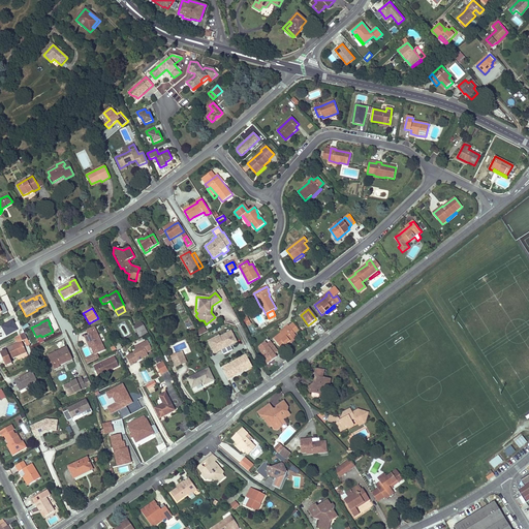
[(0,340),(19,330),(13,320),(1,327),(2,329),(0,329),(0,340)]
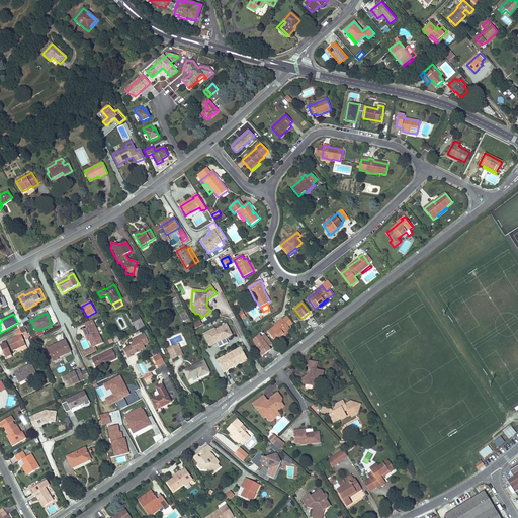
[(140,317),(132,322),(137,331),(144,327),(140,317)]
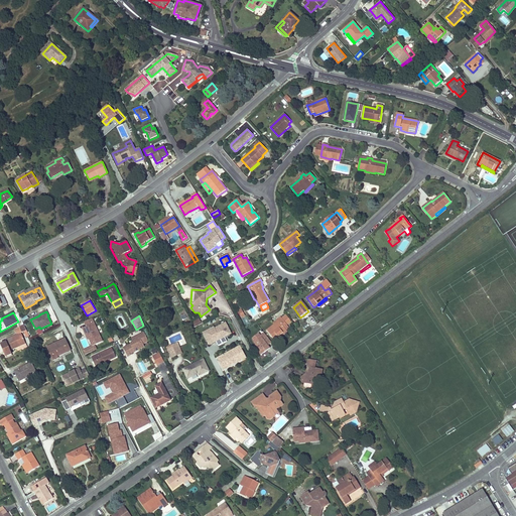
[(286,315),(282,318),(286,326),(290,323),(286,315)]
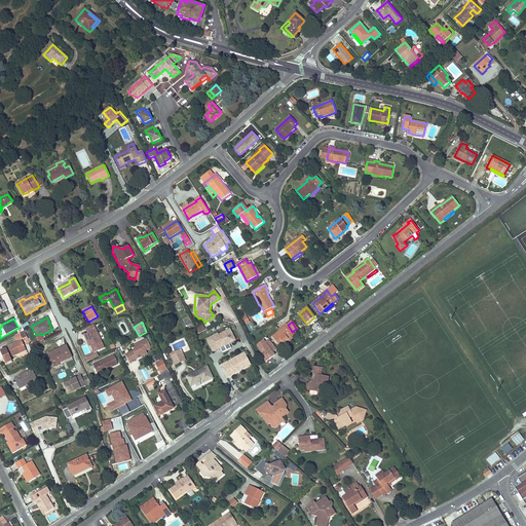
[(284,328),(279,331),(272,337),(279,346),(284,343),(292,337),(294,335),(292,332),(288,325),(287,324),(283,327),(284,328)]
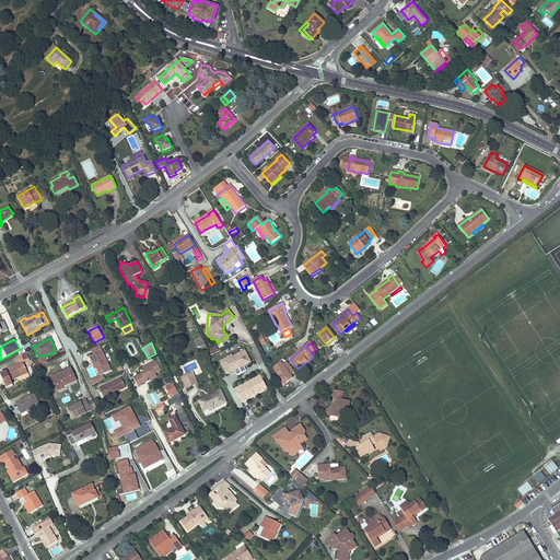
[(102,350),(100,346),(91,349),(93,354),(97,352),(102,350)]
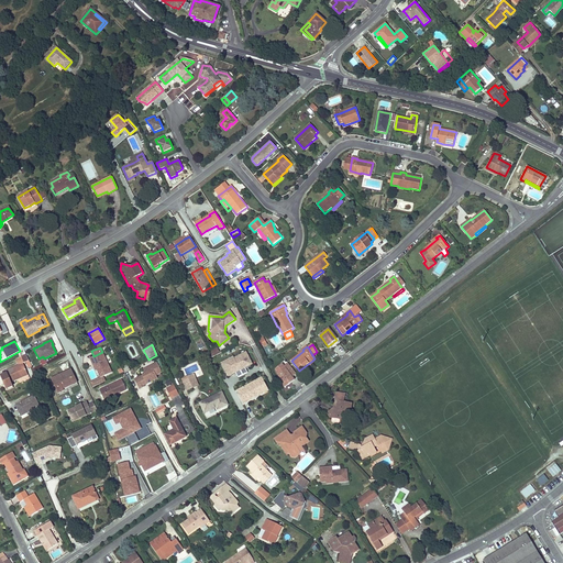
[(217,349),(209,353),(212,359),(220,354),(219,352),(217,349)]
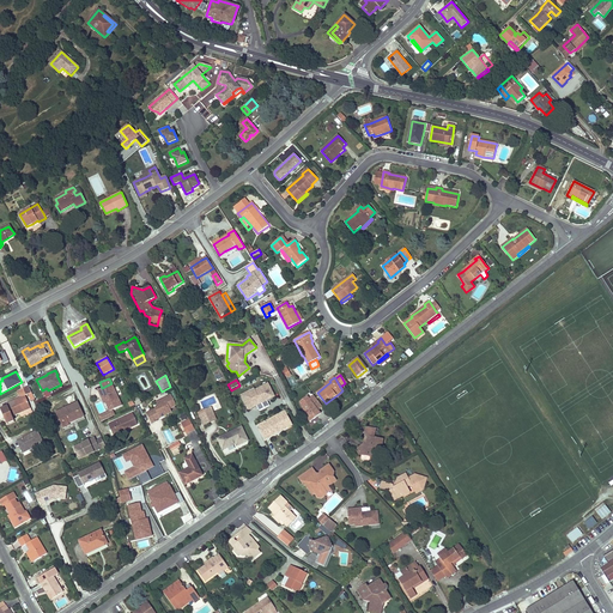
[(267,401),(275,398),(268,383),(255,389),(254,388),(241,394),(249,410),(256,406),(259,411),(269,406),(267,401)]
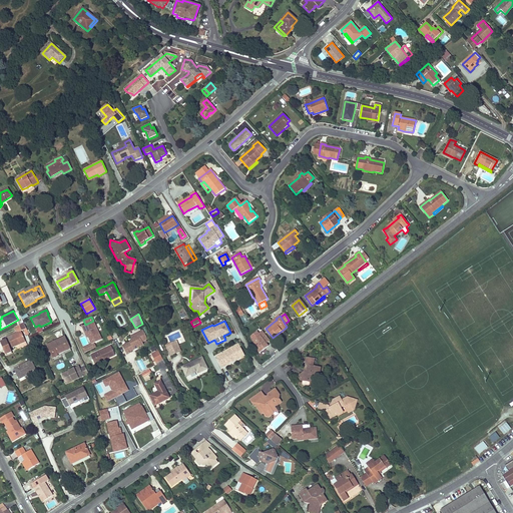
[(85,325),(81,326),(84,333),(86,332),(88,337),(91,344),(82,348),(84,353),(95,348),(93,343),(101,340),(94,324),(90,326),(89,323),(85,325)]
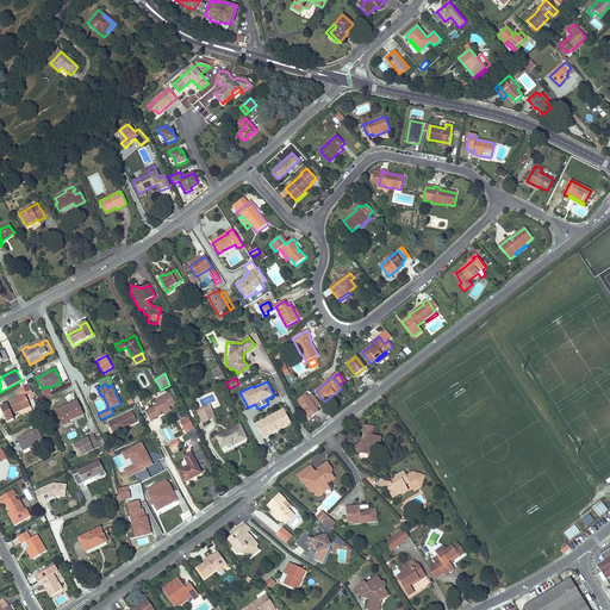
[(18,390),(20,396),(7,402),(8,404),(10,409),(4,411),(7,419),(13,416),(13,415),(31,406),(25,394),(32,391),(29,385),(27,385),(18,390)]
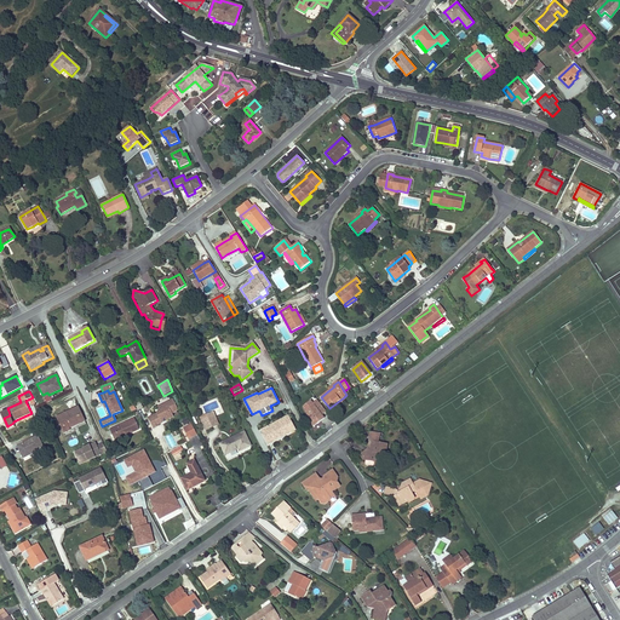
[(179,412),(173,400),(158,407),(160,412),(158,413),(158,414),(149,419),(154,429),(160,426),(160,425),(164,423),(164,420),(167,418),(168,420),(176,417),(173,414),(179,412)]
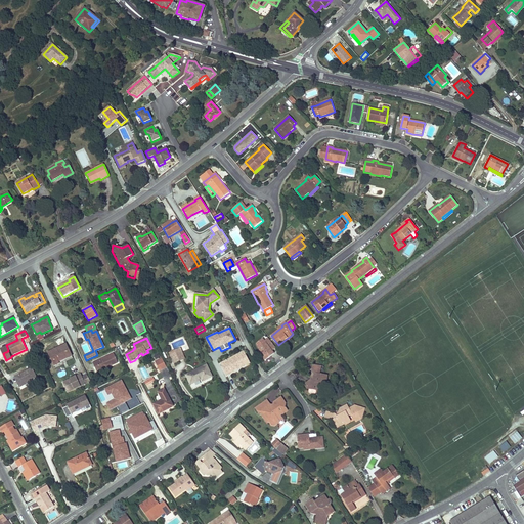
[(276,348),(268,339),(265,341),(263,339),(257,344),(264,362),(274,353),(272,351),(276,348)]
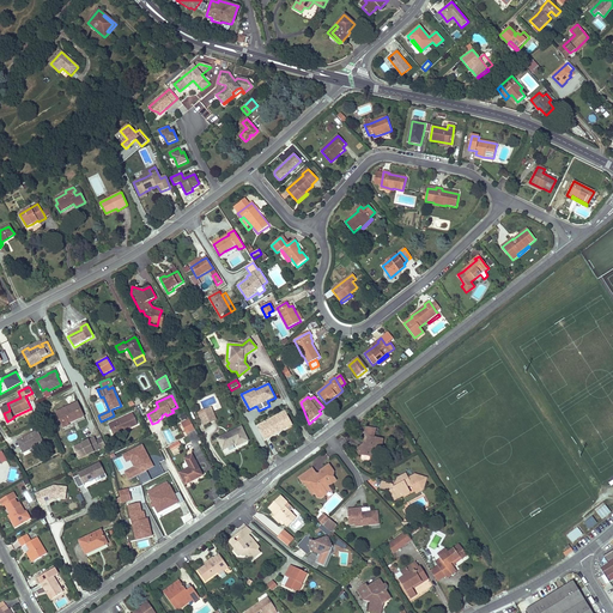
[(70,426),(68,424),(67,423),(77,419),(77,420),(84,417),(77,402),(56,413),(64,429),(70,426)]
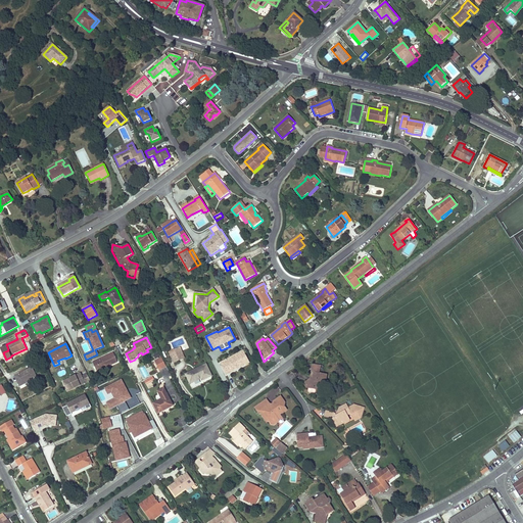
[(170,352),(173,362),(183,358),(180,348),(170,352)]
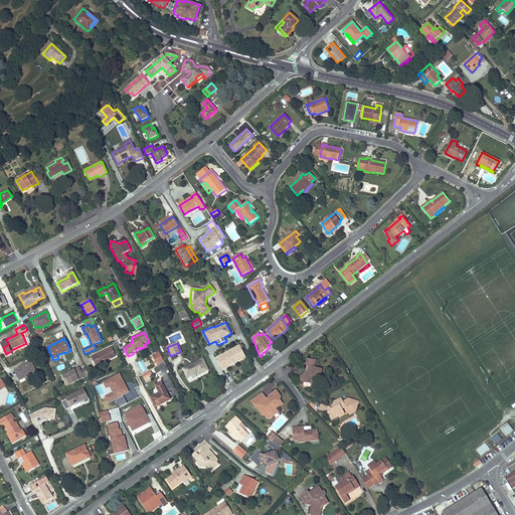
[(239,345),(216,357),(222,369),(245,357),(239,345)]
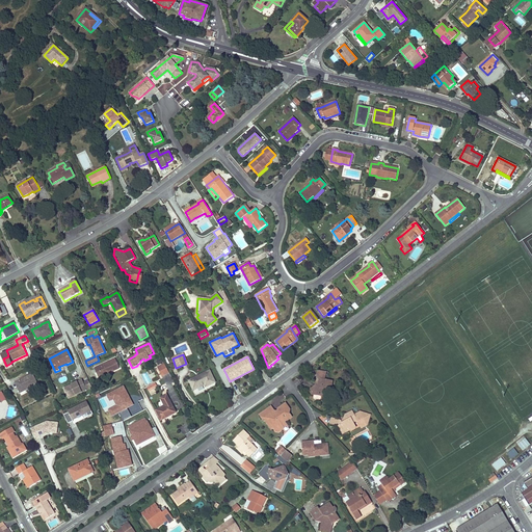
[(114,358),(104,364),(104,365),(102,366),(101,365),(95,368),(99,378),(105,375),(110,372),(118,369),(114,358)]
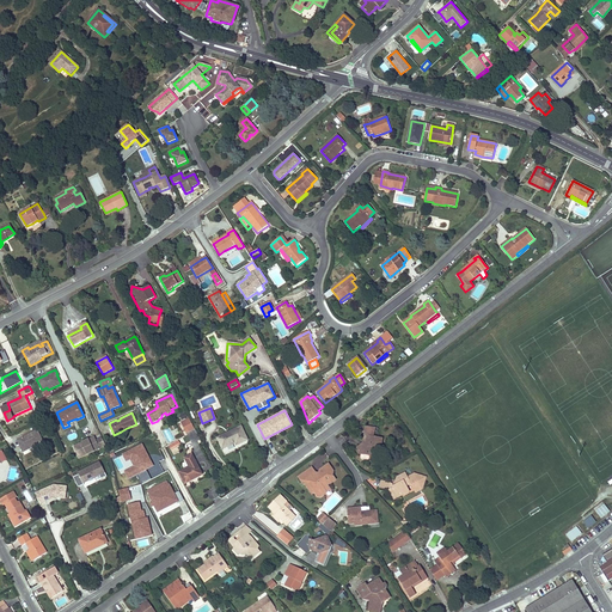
[(85,417),(77,421),(80,428),(87,423),(85,417)]
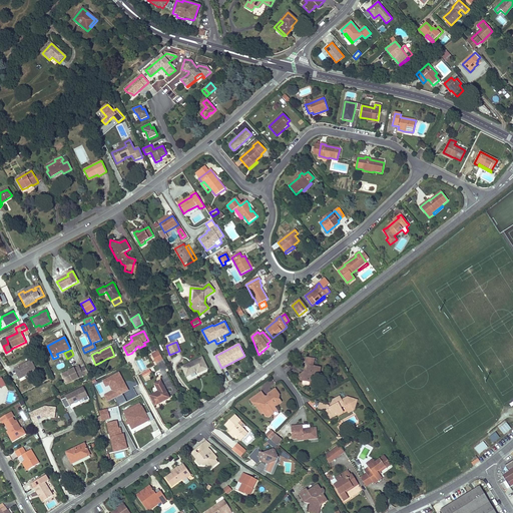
[(163,360),(158,351),(151,355),(156,364),(163,360)]
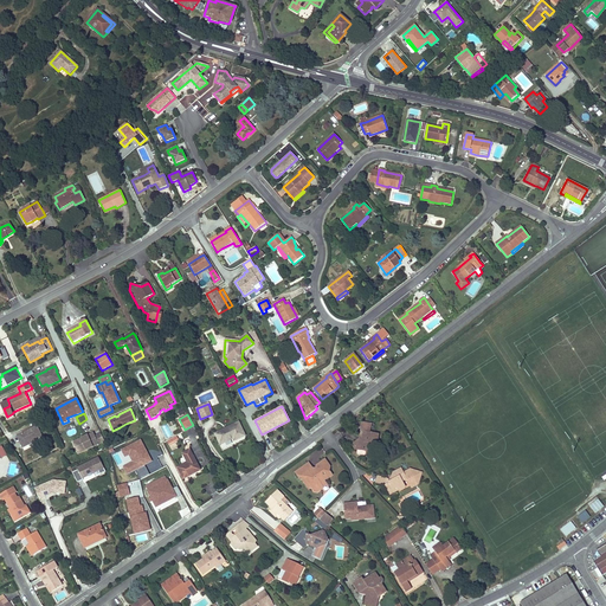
[(220,431),(216,434),(220,445),(229,440),(233,438),(234,440),(245,436),(239,423),(220,431)]
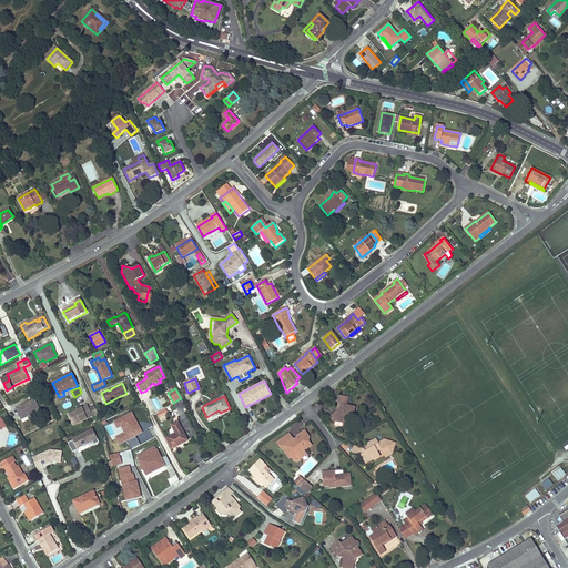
[(334,414),(333,422),(344,423),(346,422),(347,416),(352,416),(353,417),(354,407),(346,406),(348,397),(340,396),(338,405),(340,407),(340,413),(336,412),(334,414)]
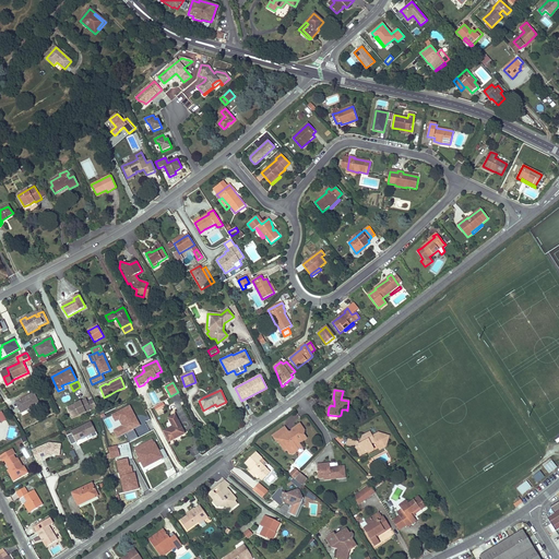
[(31,408),(30,407),(30,406),(32,405),(33,406),(39,403),(35,393),(16,403),(22,414),(31,408)]
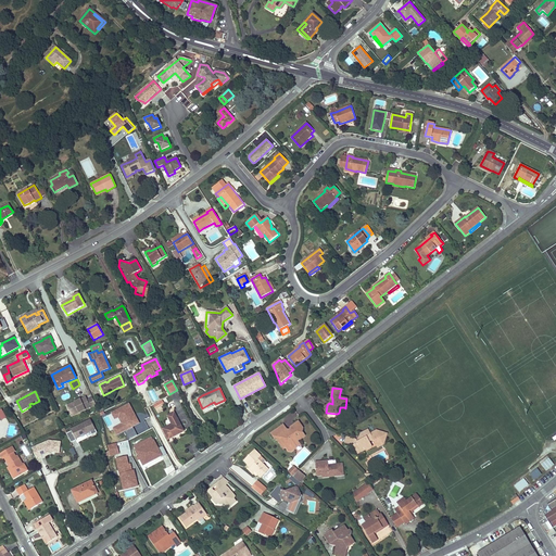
[(177,391),(169,394),(173,401),(180,397),(177,391)]
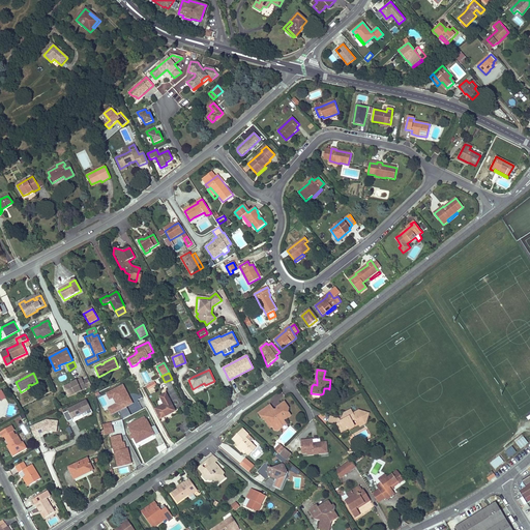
[(82,379),(67,385),(69,390),(66,392),(68,398),(87,388),(83,382),(82,379)]
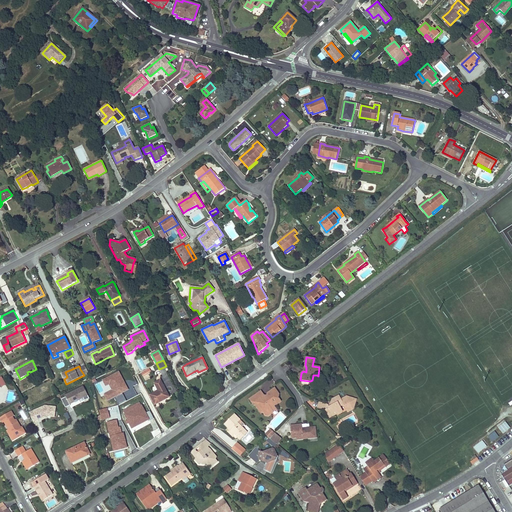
[(155,371),(145,376),(146,380),(157,374),(155,371)]
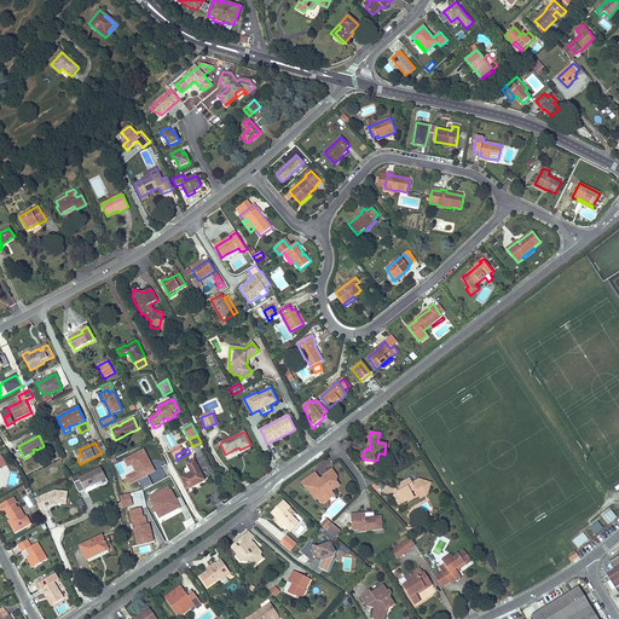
[(191,473),(181,479),(187,490),(200,484),(204,481),(194,461),(186,464),(191,473)]
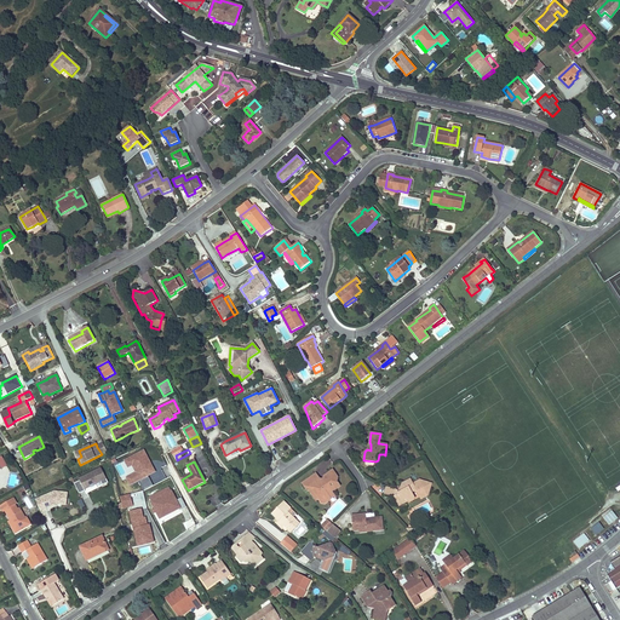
[(124,464),(114,468),(118,475),(121,472),(127,484),(133,482),(127,470),(126,470),(124,464)]
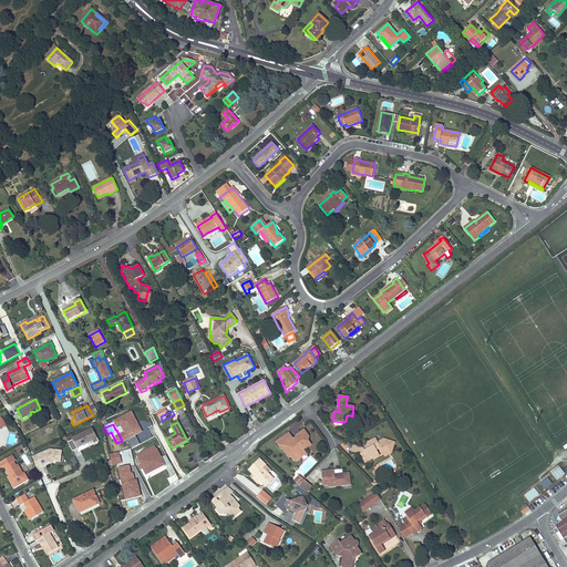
[(99,442),(93,429),(72,439),(73,440),(68,442),(72,452),(78,449),(78,447),(82,445),(83,446),(86,444),(92,441),(94,444),(99,442)]
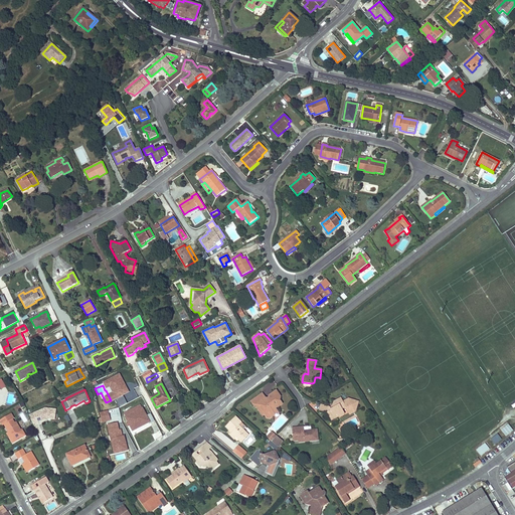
[(254,406),(258,404),(264,414),(267,412),(269,413),(275,409),(274,407),(281,403),(279,400),(280,399),(281,397),(279,394),(278,395),(275,392),(270,396),(269,398),(268,401),(265,401),(265,398),(262,393),(250,401),(254,406)]
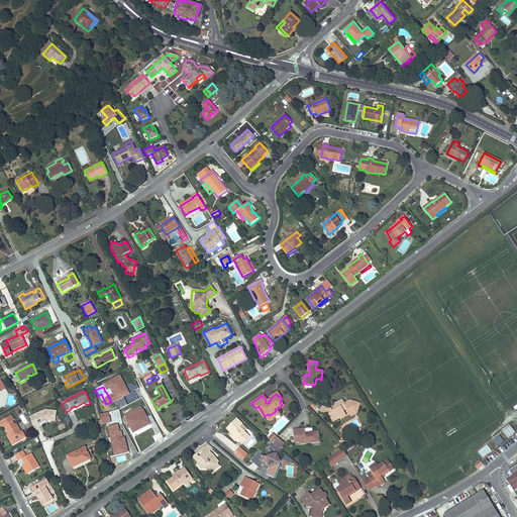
[(328,414),(331,420),(337,416),(339,419),(345,416),(343,411),(346,409),(347,411),(357,413),(359,404),(349,401),(343,404),(342,400),(335,403),(333,407),(330,409),(322,407),(320,412),(328,414)]
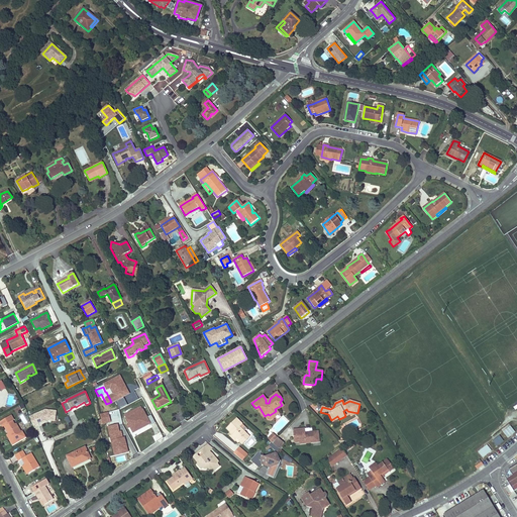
[(259,406),(255,408),(263,417),(265,416),(259,406)]
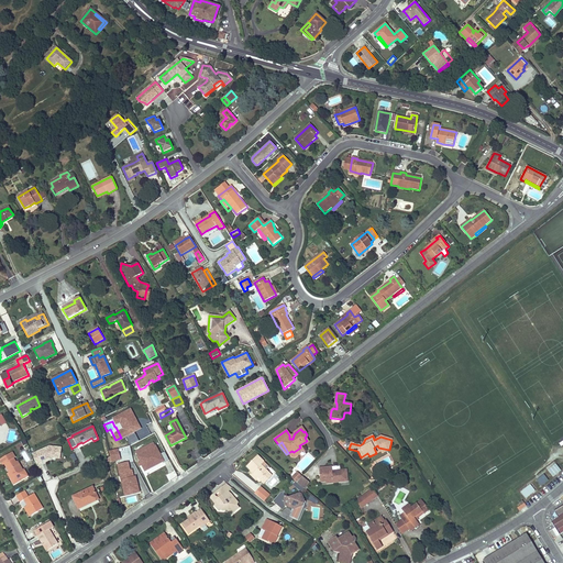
[(138,456),(140,462),(142,465),(145,472),(151,468),(150,466),(162,460),(155,446),(155,448),(153,443),(136,452),(139,456),(138,456)]
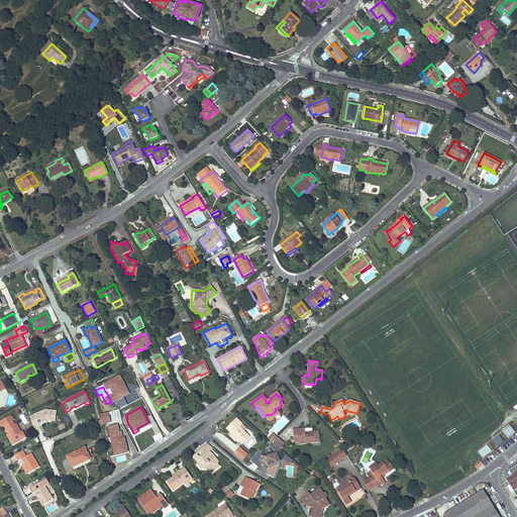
[(45,410),(29,417),(33,426),(44,421),(44,420),(46,419),(46,420),(50,421),(52,417),(56,418),(57,412),(45,410)]
